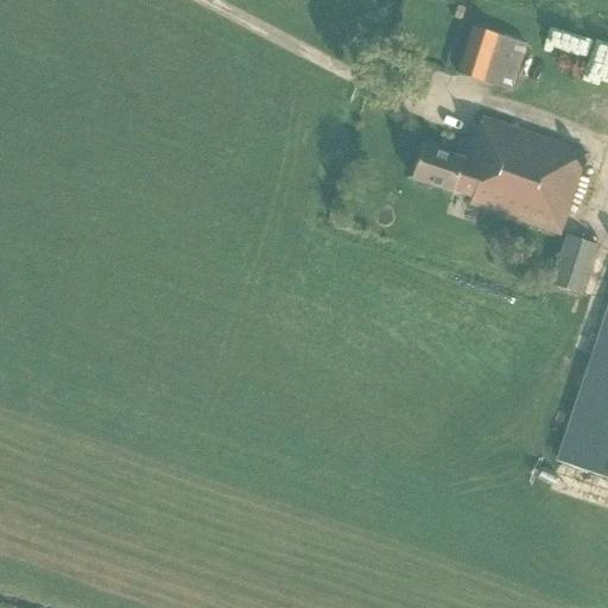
[(461,76),(483,82),(496,35),(475,27),(461,76)]
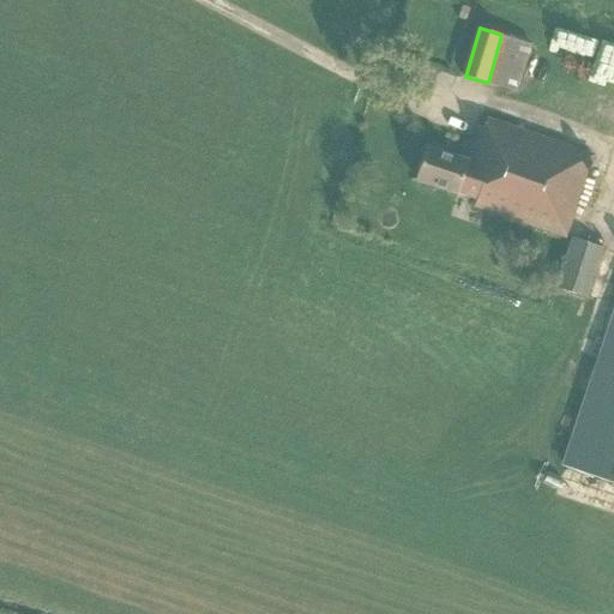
[(501,35),(488,83),(519,92),(534,43),(501,35)]
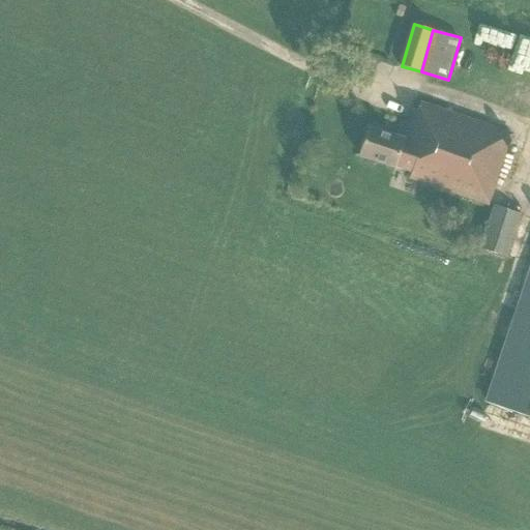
[(529,48),(517,46),(514,54),(506,52),(494,102),(516,108),(529,49),(529,48)]
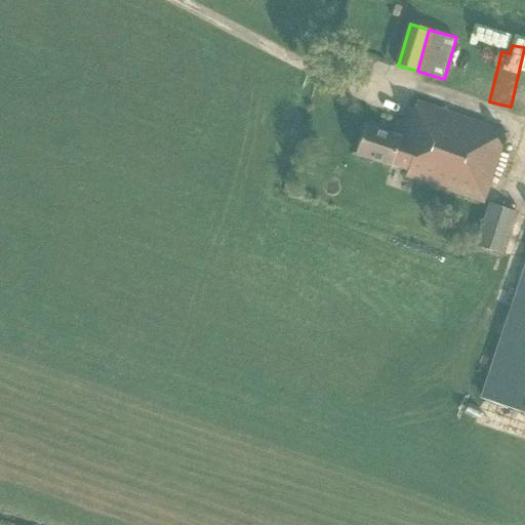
[(506,133),(428,106),(416,102),(409,121),(404,119),(399,136),(364,125),(355,154),(391,165),(392,164),(405,168),(403,177),(482,203),(506,133)]
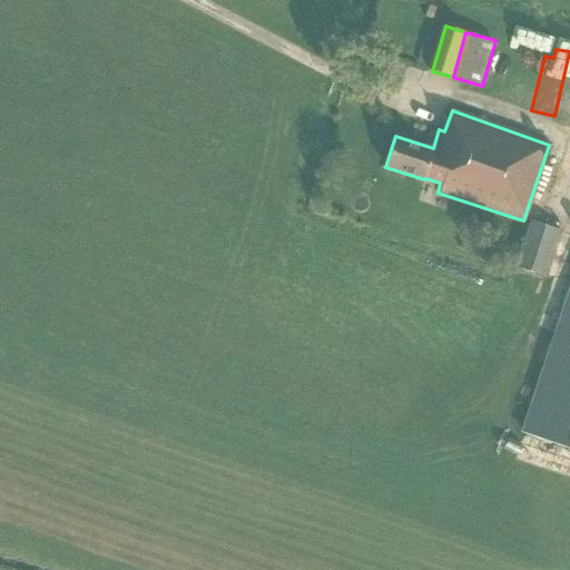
[(532,220),(518,267),(548,276),(561,229),(532,220)]
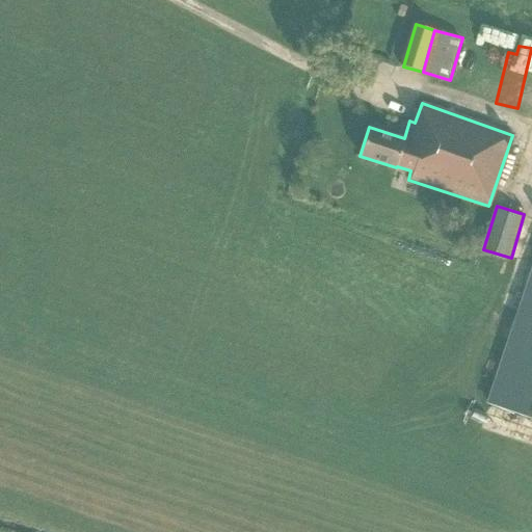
[(531,277),(485,414),(531,429),(531,277)]
